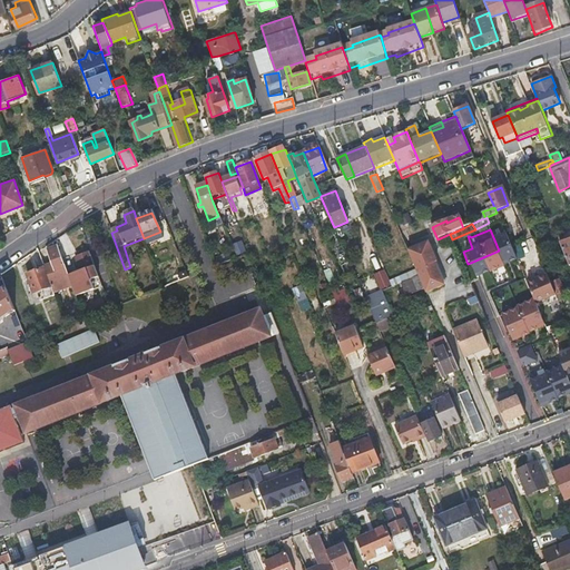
[(569,267),(569,238),(560,243),(569,267)]
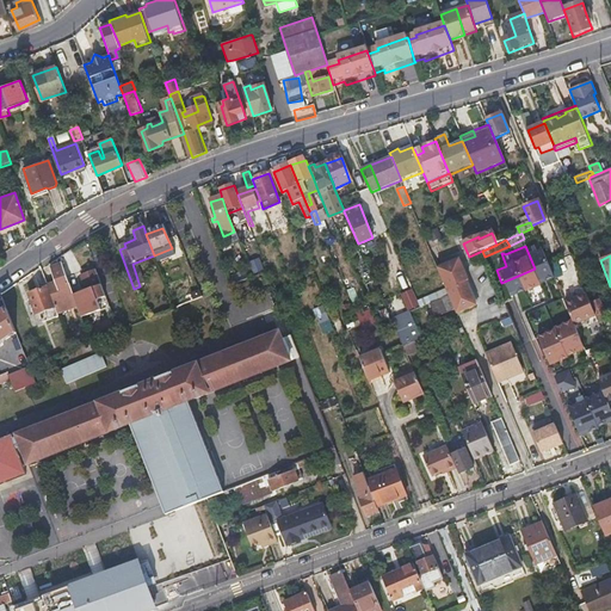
[(461,258),(438,267),(450,294),(456,308),(457,314),(477,306),(467,282),(469,281),(461,258)]
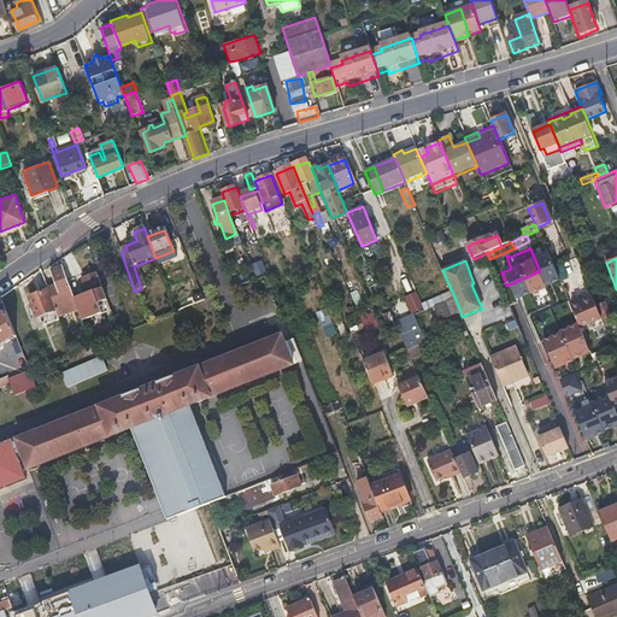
[(57,288),(50,291),(57,311),(59,317),(69,313),(70,317),(80,313),(74,297),(62,266),(51,271),(57,288)]
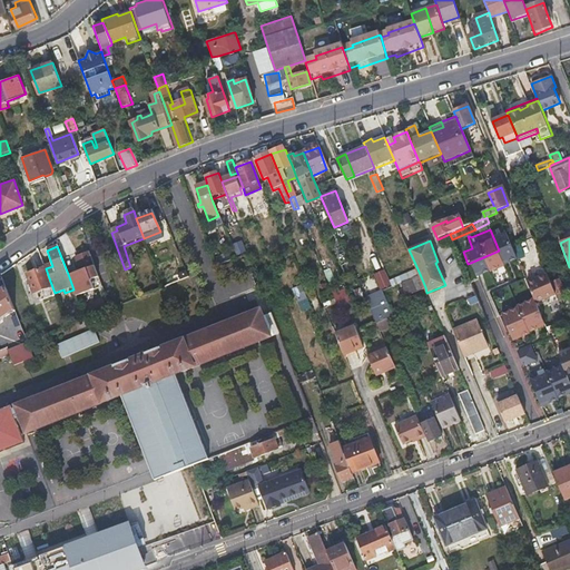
[(79,269),(80,273),(94,267),(95,266),(90,253),(75,258),(79,269)]
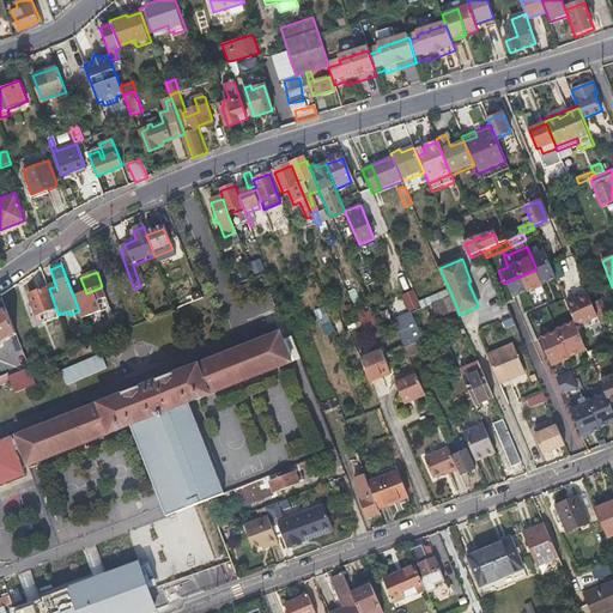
[(99,302),(104,301),(101,287),(86,293),(85,290),(79,292),(87,314),(95,311),(96,315),(103,313),(101,308),(99,303),(99,302)]
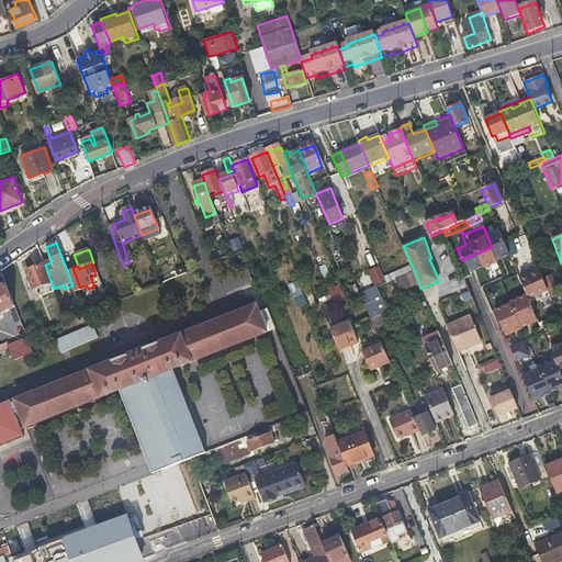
[(52,283),(45,265),(26,272),(34,291),(52,283)]
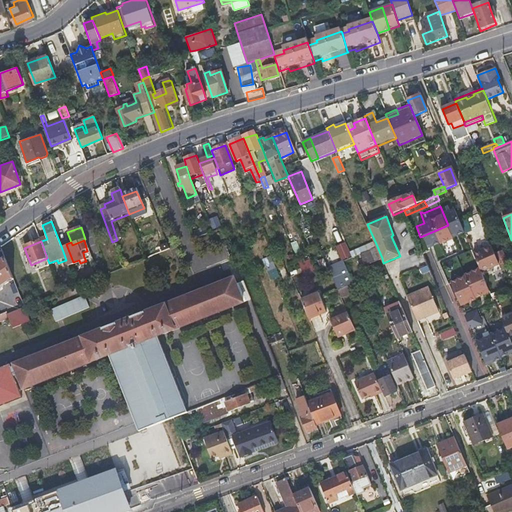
[(341,260),(351,256),(346,242),(336,245),(341,260)]
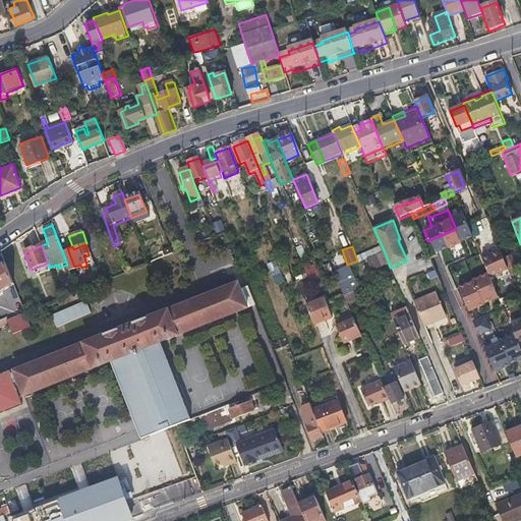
[(67,248),(62,250),(67,265),(69,269),(74,267),(67,248)]
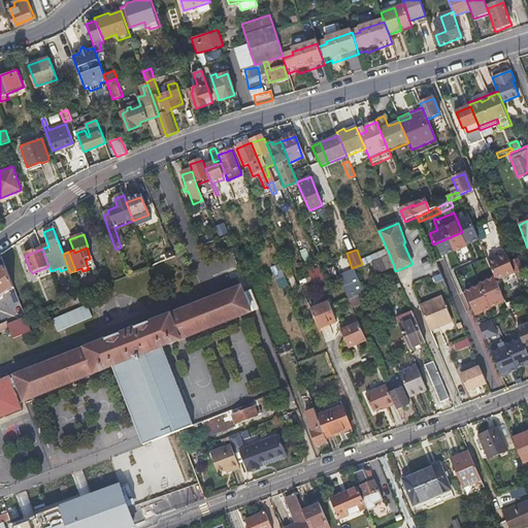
[(385,269),(394,266),(389,254),(380,258),(385,269)]
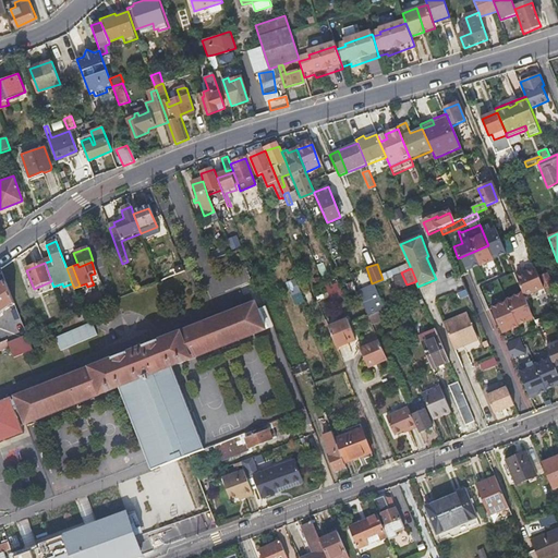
[(1,270),(0,270),(0,316),(15,306),(1,270)]
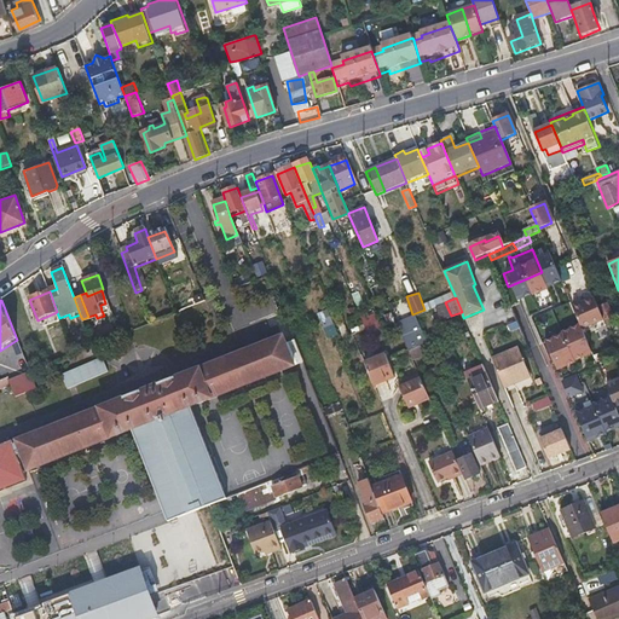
[(605,320),(595,300),(572,308),(582,329),(605,320)]
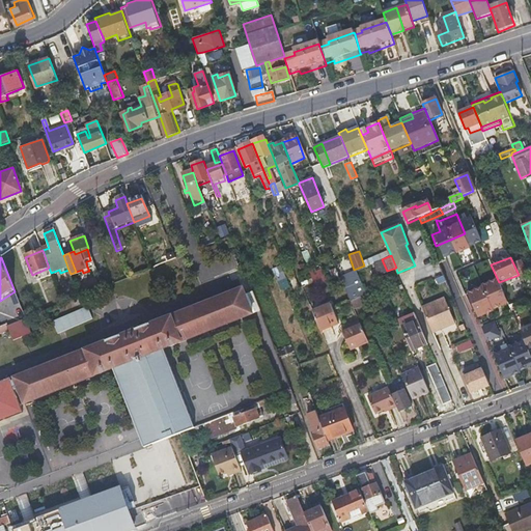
[(378,275),(387,271),(382,259),(373,262),(378,275)]
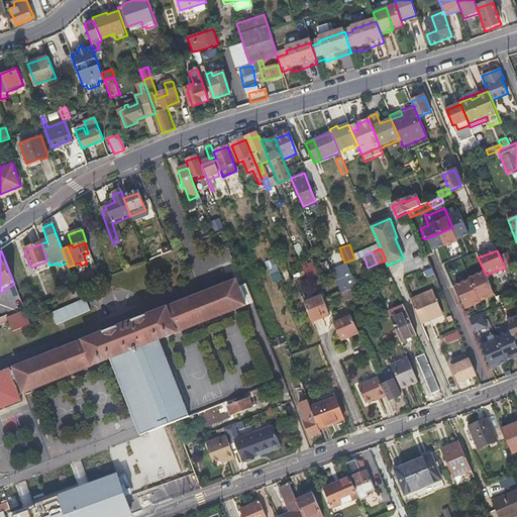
[(502,256),(508,273),(515,271),(509,254),(502,256)]
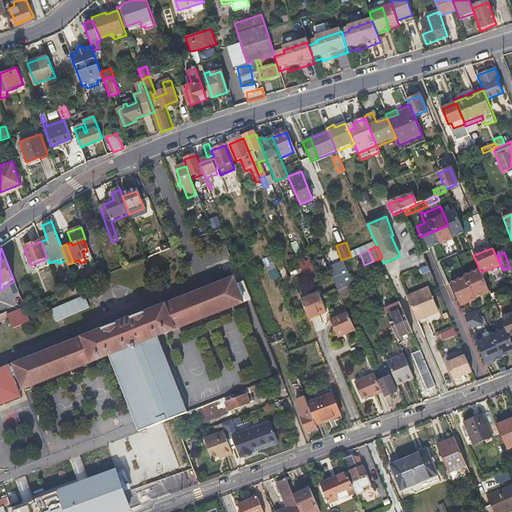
[(272,255),(264,258),(271,279),(279,276),(272,255)]
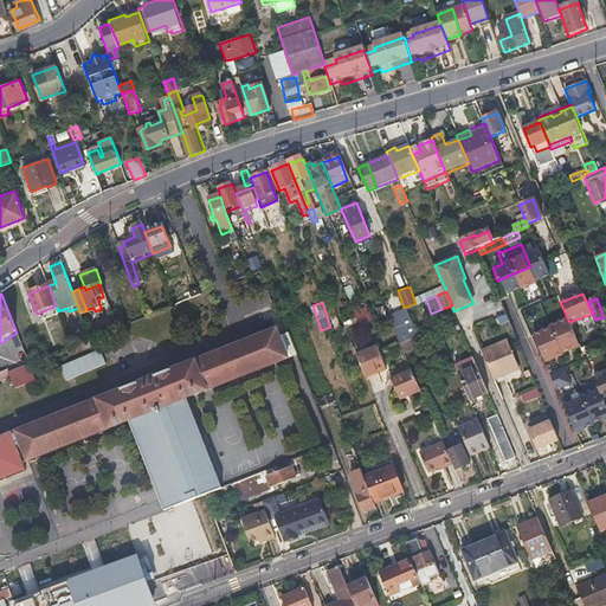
[(410,317),(408,314),(388,322),(398,342),(418,334),(410,317)]
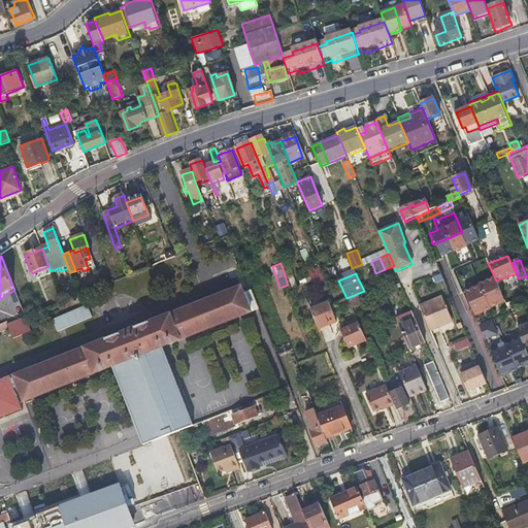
[(78,296),(87,293),(84,287),(76,289),(78,296)]
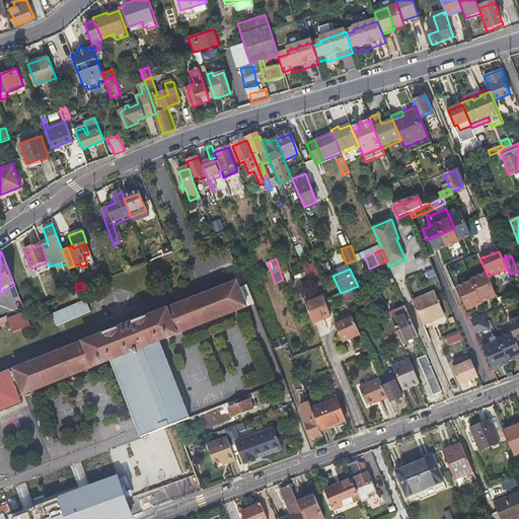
[(150,433),(176,423),(191,417),(162,340),(246,306),(238,283),(14,370),(17,377),(13,378),(10,372),(0,376),(0,412),(26,401),(24,393),(110,360),(137,429),(141,439),(151,436),(150,433)]
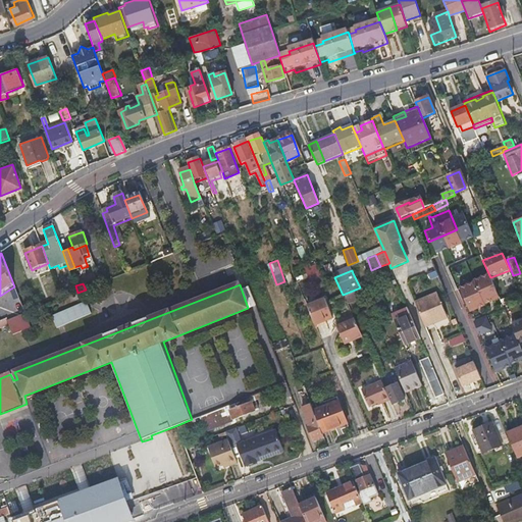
[(363,296),(360,288),(343,295),(346,303),(363,296)]
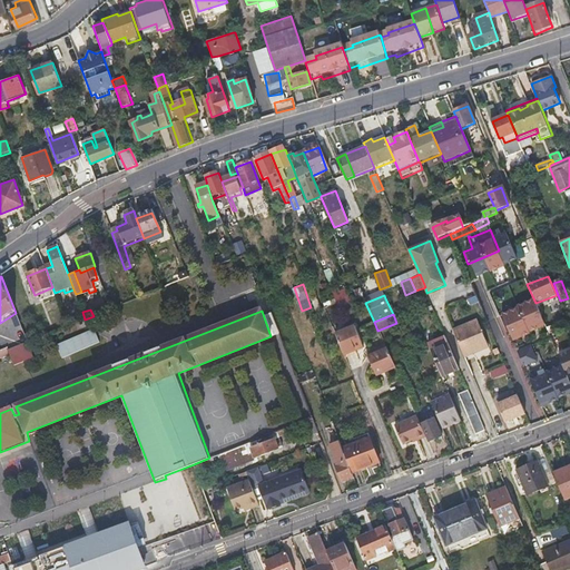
[(452,328),(463,356),(473,352),(472,350),(487,344),(477,318),(452,328)]
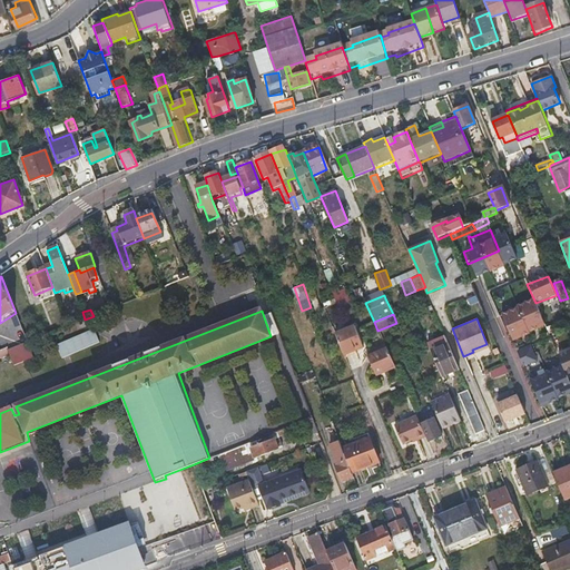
[(352,324),(333,333),(342,354),(354,350),(352,345),(360,342),(352,324)]
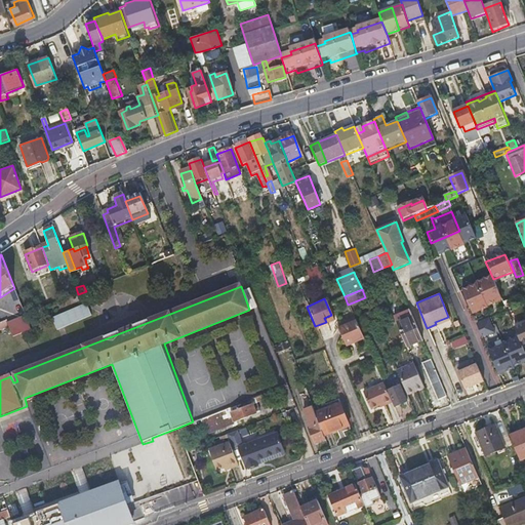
[(18,300),(18,299),(11,303),(14,312),(22,309),(18,300)]
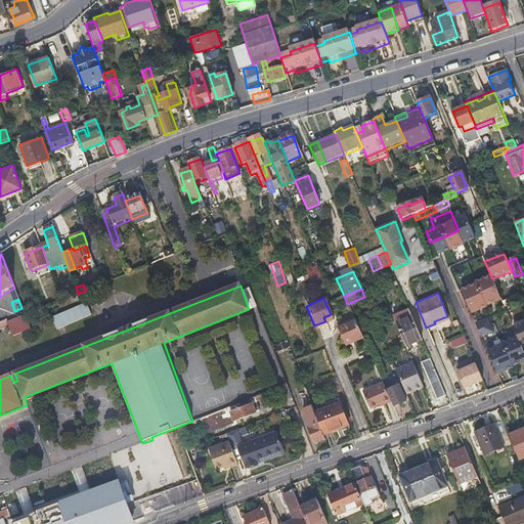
[(52,316),(57,329),(91,314),(86,302),(52,316)]
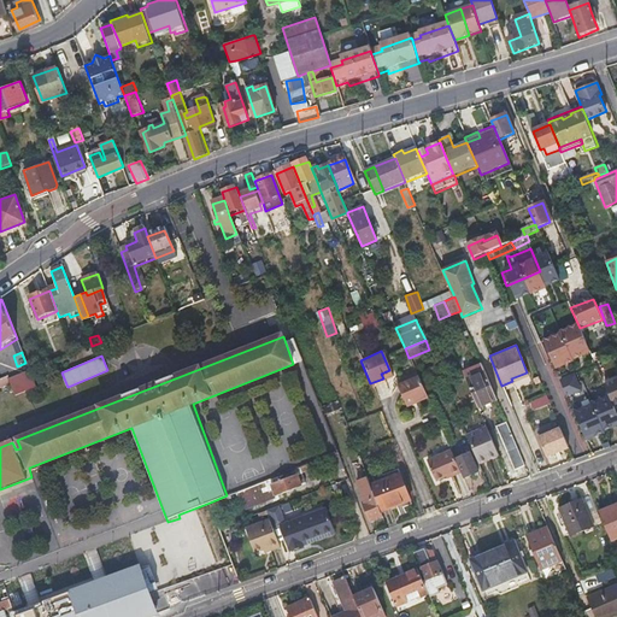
[(497,399),(481,363),(460,371),(476,407),(497,399)]
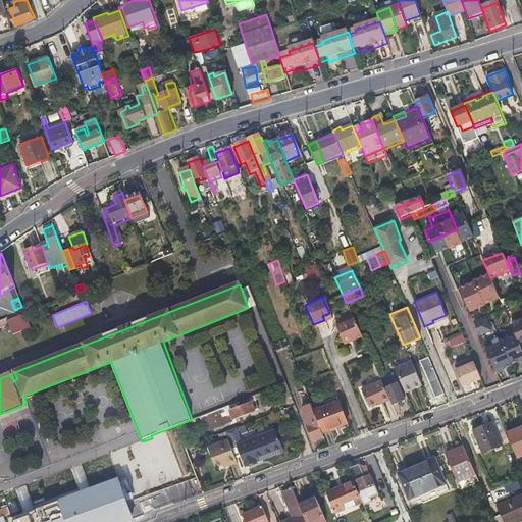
[(360,334),(352,315),(342,319),(344,323),(335,326),(342,342),(360,334)]
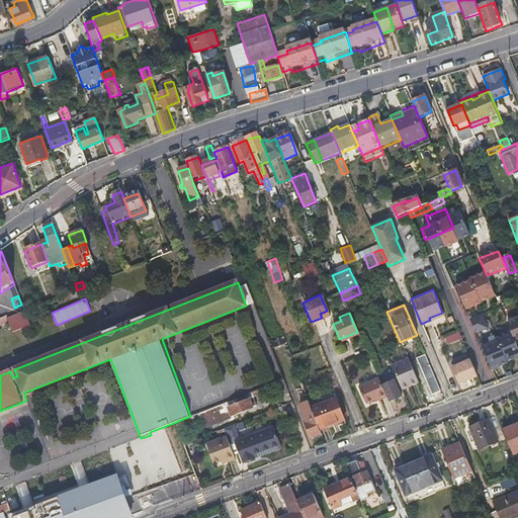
[(7,321),(12,335),(30,328),(25,315),(7,321)]
